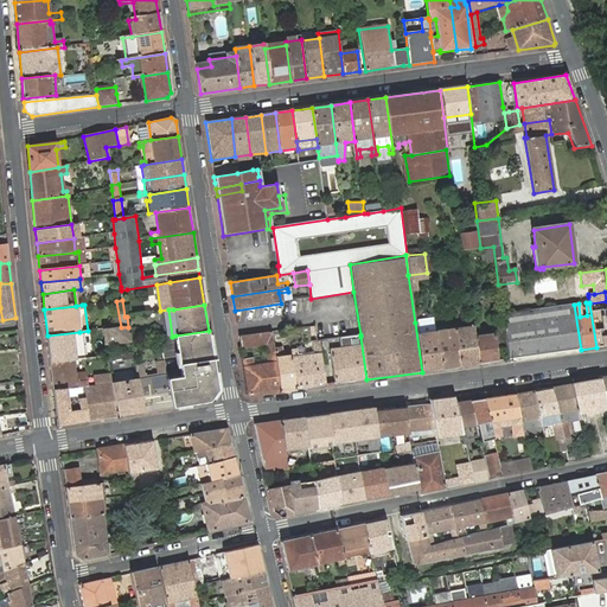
[(502,314),(509,360),(581,350),(574,305),(502,314)]
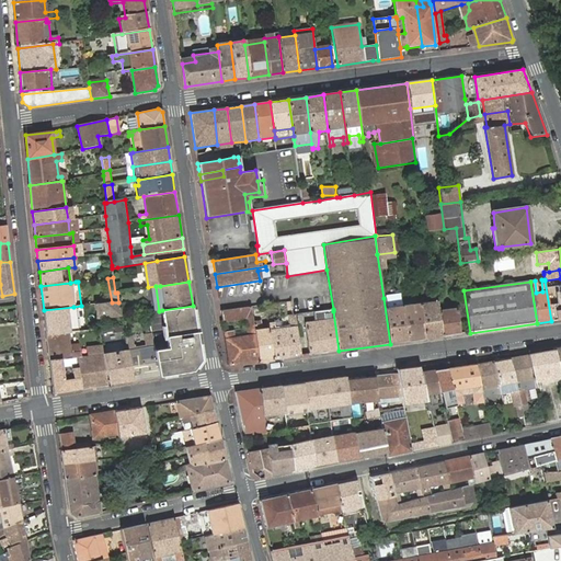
[(387,297),(384,298),(390,344),(408,341),(401,300),(388,302),(387,297)]
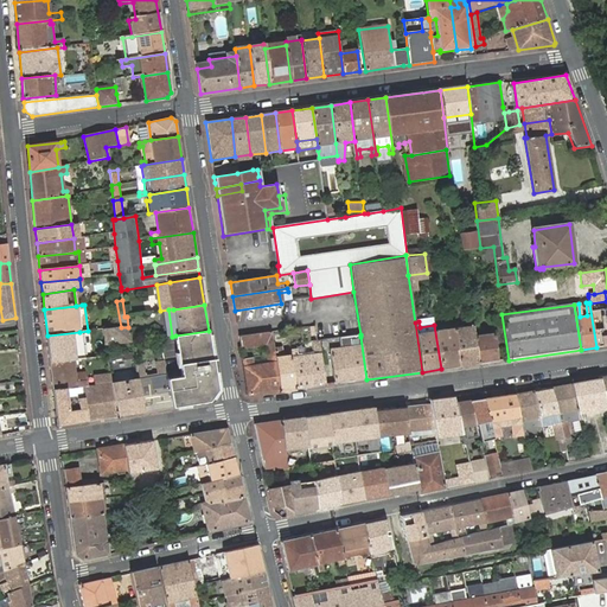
[(434,325),(441,369),(459,366),(454,328),(453,323),(434,325)]
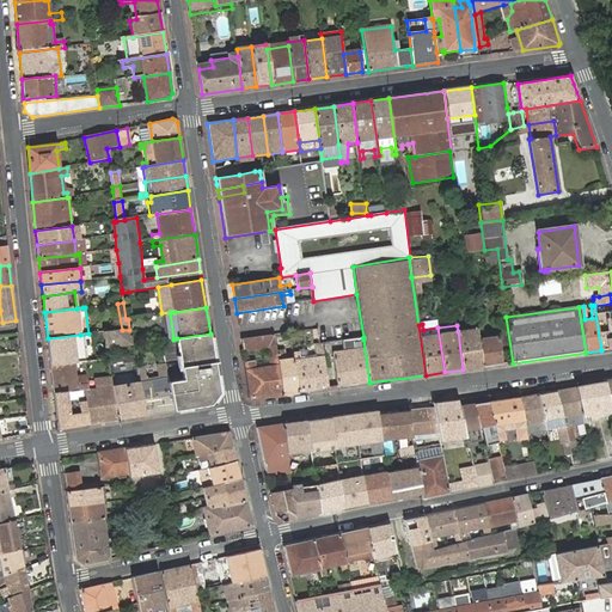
[(458,331),(463,369),(482,367),(477,335),(476,329),(458,331)]
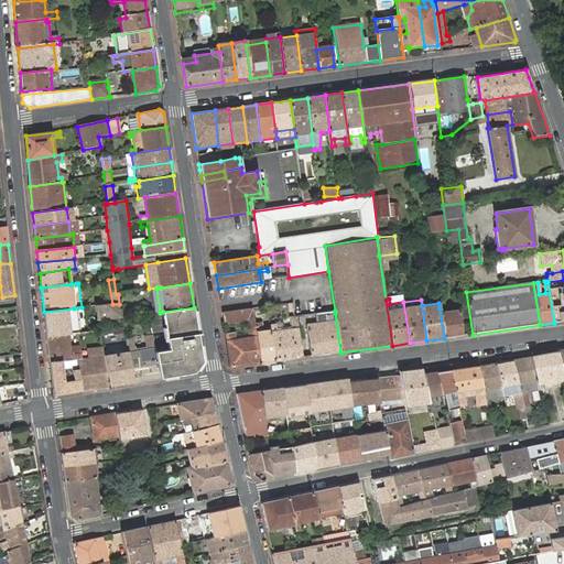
[(95,306),(97,315),(98,324),(122,321),(119,304),(112,304),(95,306)]
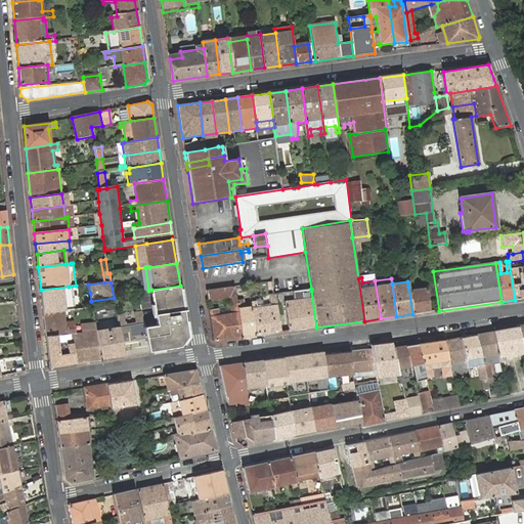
[(408,287),(412,314),(429,312),(427,298),(432,297),(431,285),(408,287)]
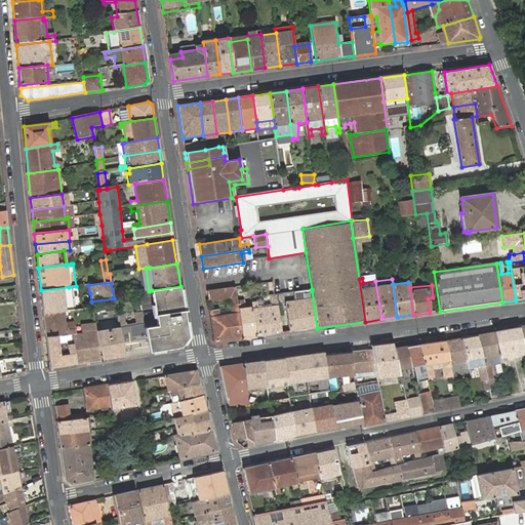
[(152,290),(155,312),(184,307),(180,286),(152,290)]
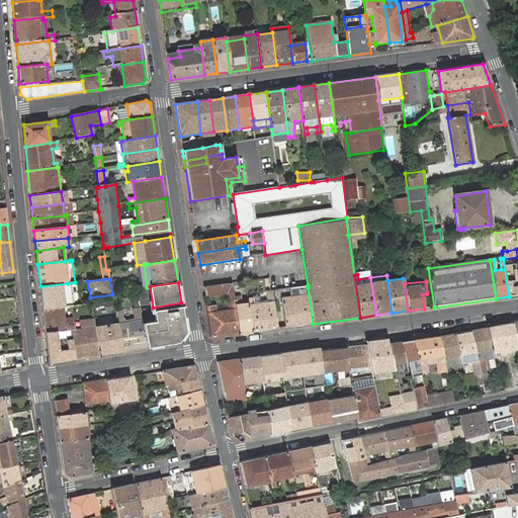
[(68,283),(40,286),(42,311),(71,307),(70,301),(79,301),(82,300),(82,297),(90,297),(89,289),(70,292),(68,283)]
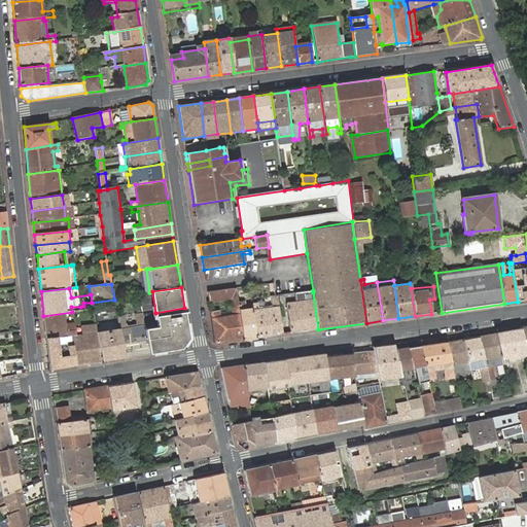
[(236,289),(208,293),(209,304),(230,301),(237,300),(236,289)]
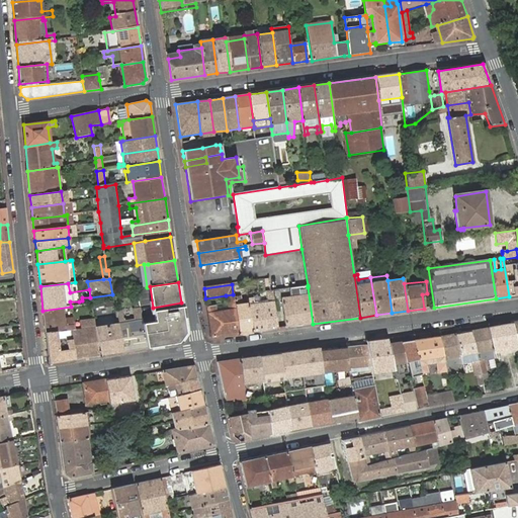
[(281,299),(284,328),(313,324),(308,287),(297,288),(298,294),(303,293),(303,296),(281,299)]
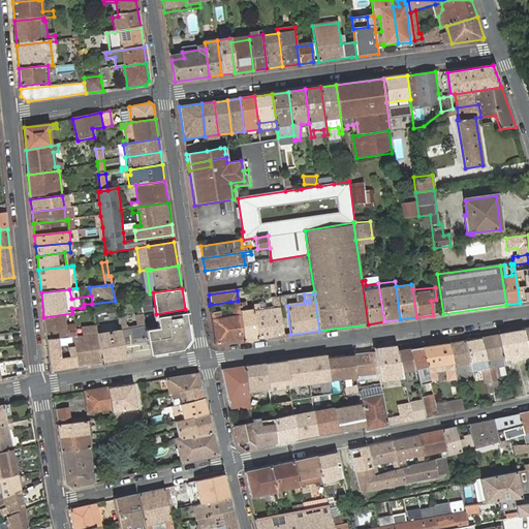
[(265,303),(270,338),(283,336),(278,297),(274,298),(275,302),(265,303)]
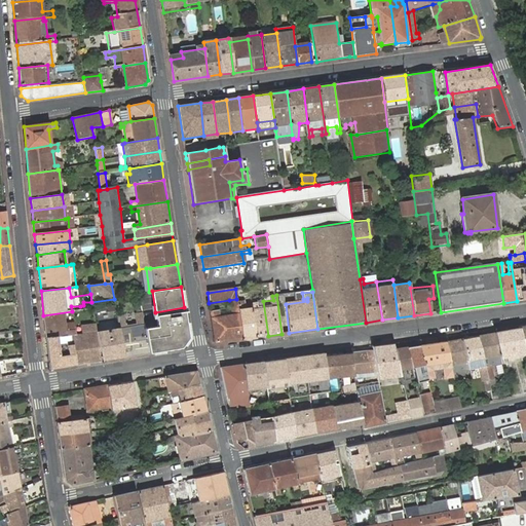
[(245,301),(237,303),(242,339),(256,337),(251,305),(245,305),(245,301)]
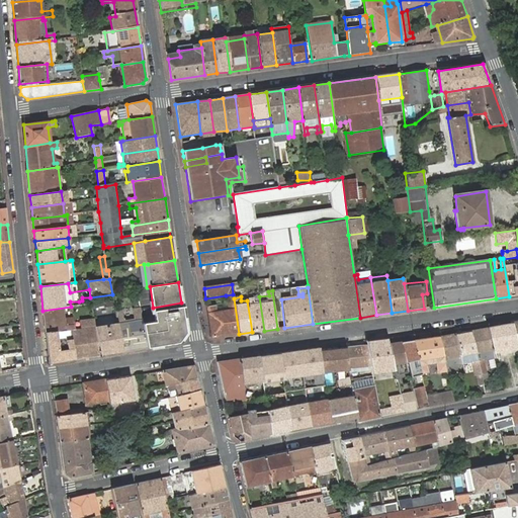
[(259,296),(247,298),(247,300),(252,332),(264,331),(259,296)]
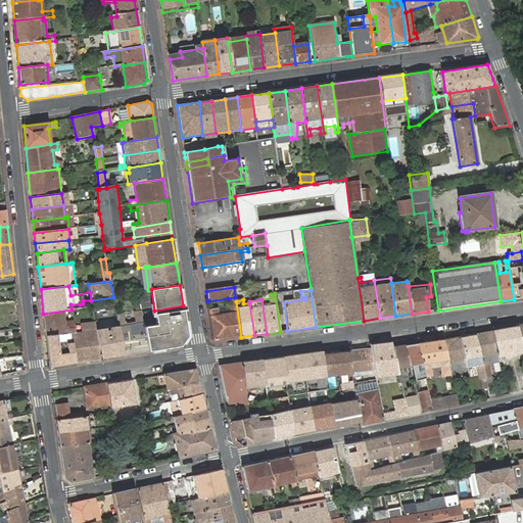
[(217,311),(209,312),(214,341),(241,337),(236,301),(228,302),(230,313),(218,315),(217,311)]
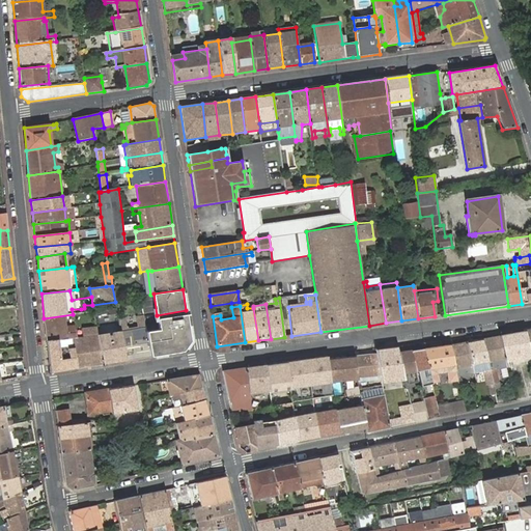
[(186,310),(157,315),(159,327),(169,325),(168,317),(186,315),(186,310)]
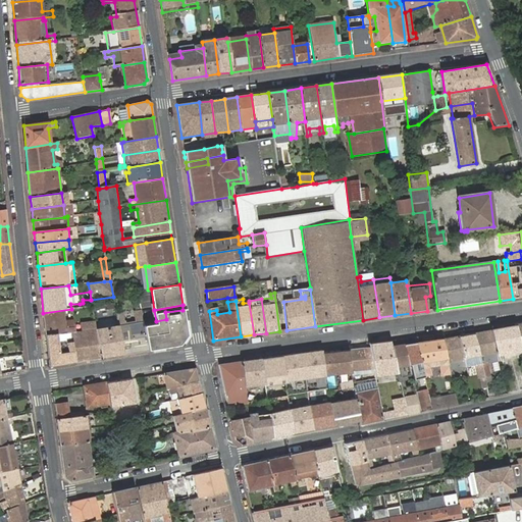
[(71,309),(43,313),(46,335),(74,332),(73,324),(71,309)]
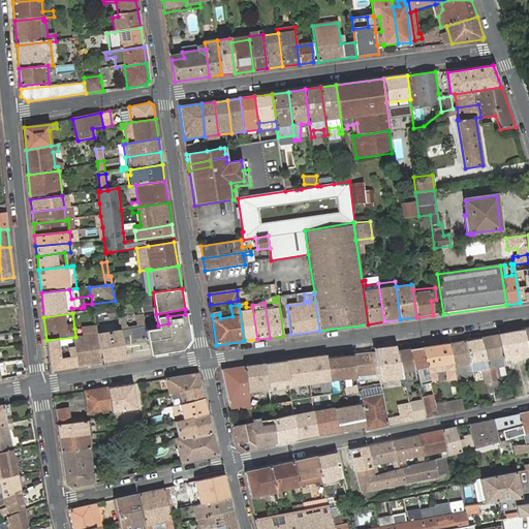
[(168,323),(186,321),(185,314),(167,316),(168,323)]
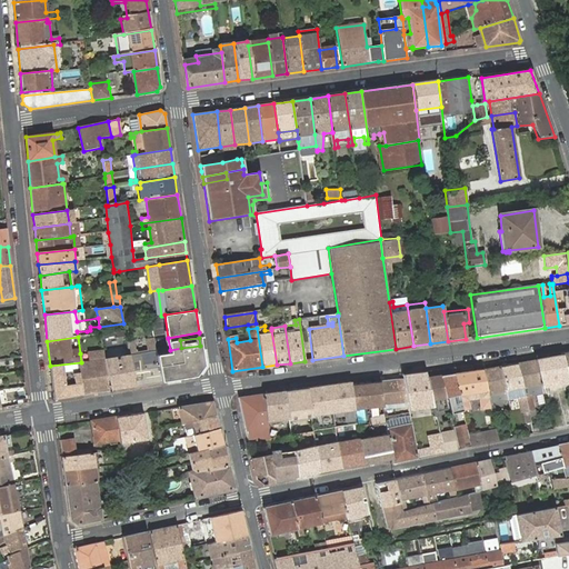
[(161,381),(157,356),(157,351),(155,340),(147,342),(130,345),(130,348),(135,386),(161,381)]
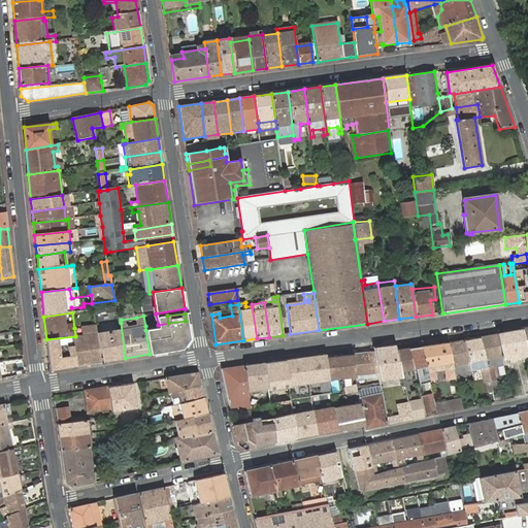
[(145,330),(150,354),(190,348),(186,321),(168,323),(169,327),(158,329),(145,330)]
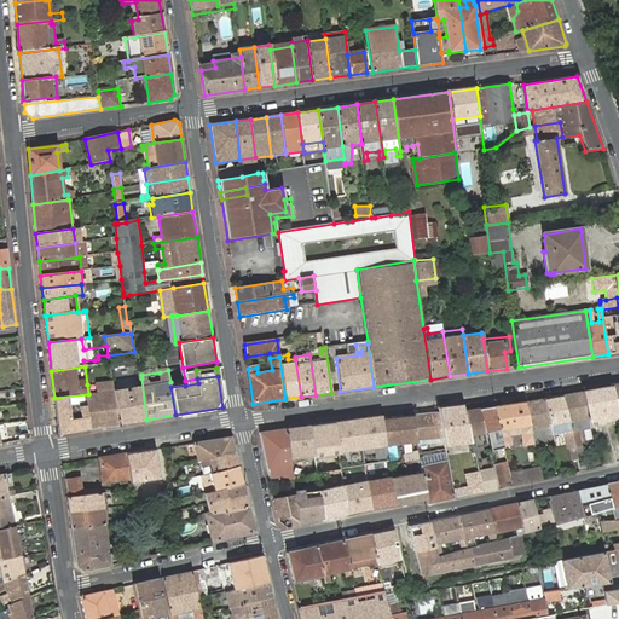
[(142,379),(111,382),(113,392),(119,424),(146,420),(142,379)]
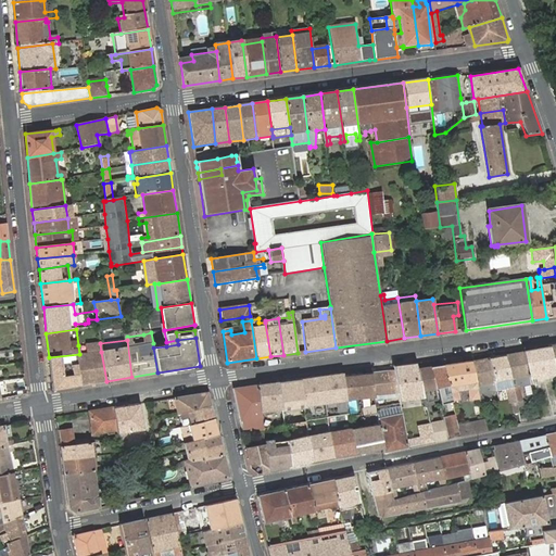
[(101,352),(100,343),(92,344),(93,353),(101,352)]
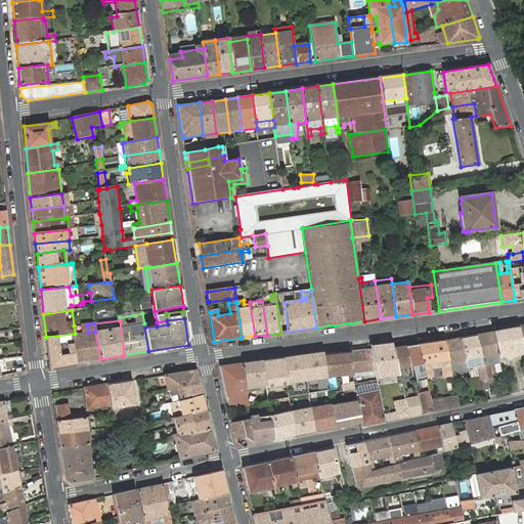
[(100,359),(95,332),(88,333),(87,324),(74,325),(75,334),(78,362),(100,359)]
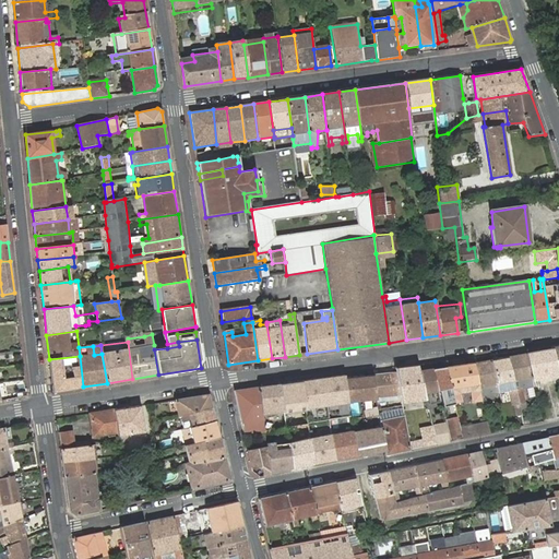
[(556,381),(558,380),(558,378),(558,372),(556,365),(552,348),(526,353),(534,385),(537,384),(535,373),(554,370),(556,381)]
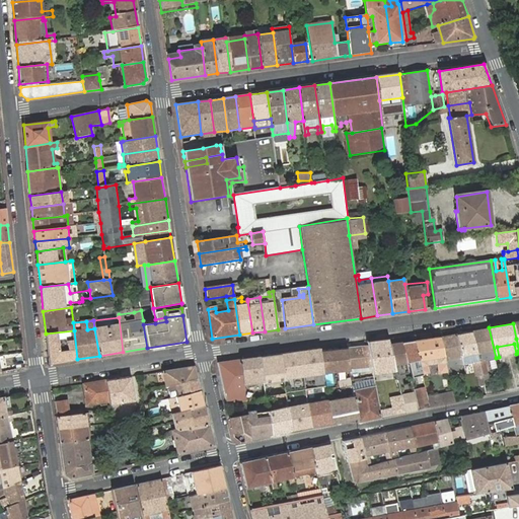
[(478,361),(496,358),(489,327),(472,330),(478,361)]
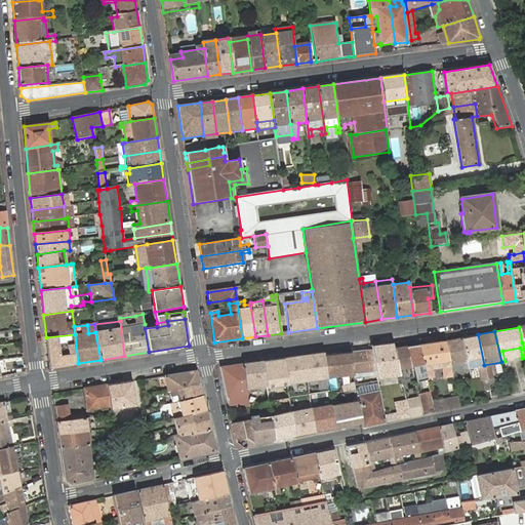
[(75,334),(46,337),(50,368),(78,363),(75,334)]
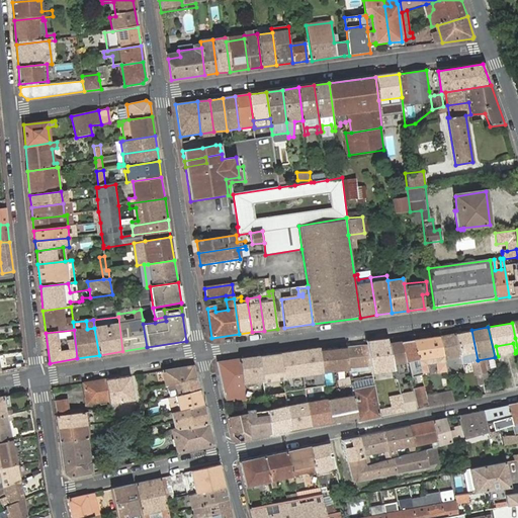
[(481,373),(478,360),(471,330),(454,333),(460,362),(471,360),(475,374),(476,374),(478,385),(483,384),(481,373)]
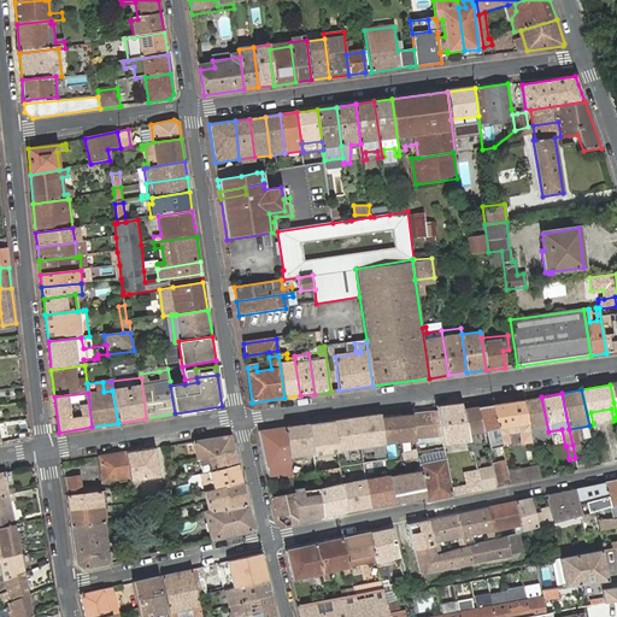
[(529,435),(548,432),(541,397),(522,400),(529,435)]
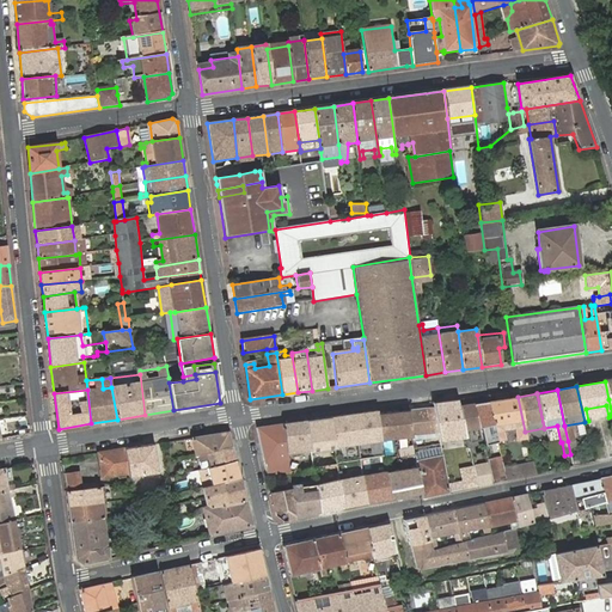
[(526,436),(525,432),(518,397),(489,402),(497,441),(505,439),(502,427),(515,426),(519,439),(526,436)]
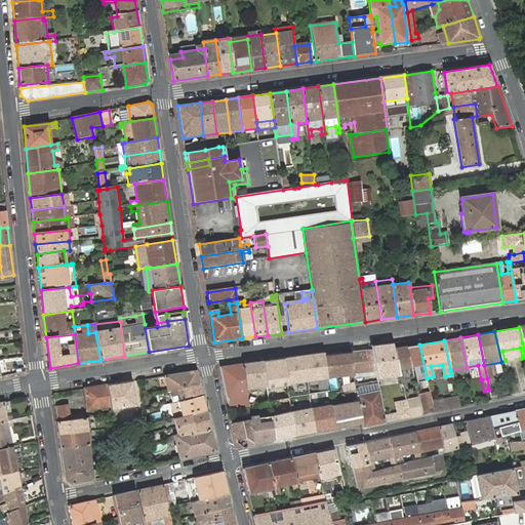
[(394,349),(393,342),(372,346),(372,350),(376,370),(377,379),(395,376),(398,391),(402,390),(401,385),(394,349)]
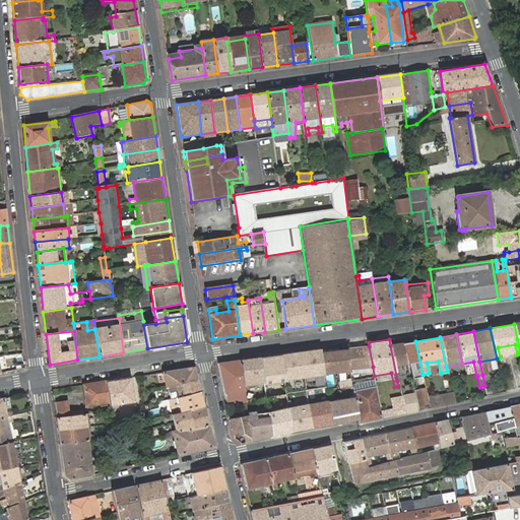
[(424,376),(423,375),(415,341),(402,343),(407,365),(408,364),(412,379),(424,376)]
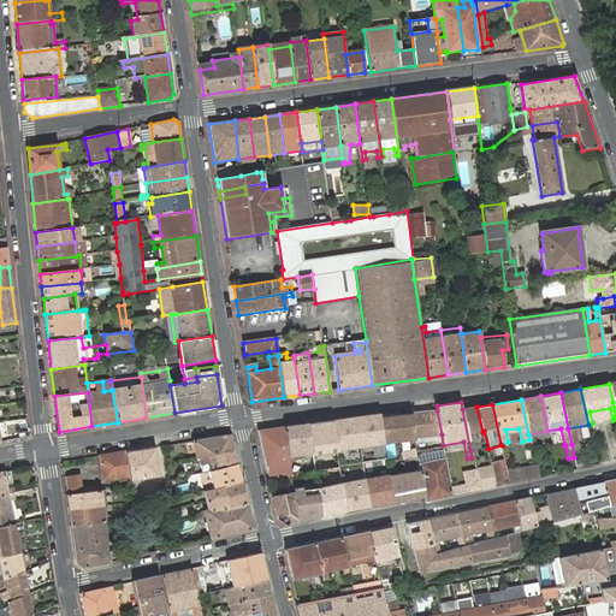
[(477,433),(483,432),(477,407),(462,409),(471,451),(480,450),(477,433)]
